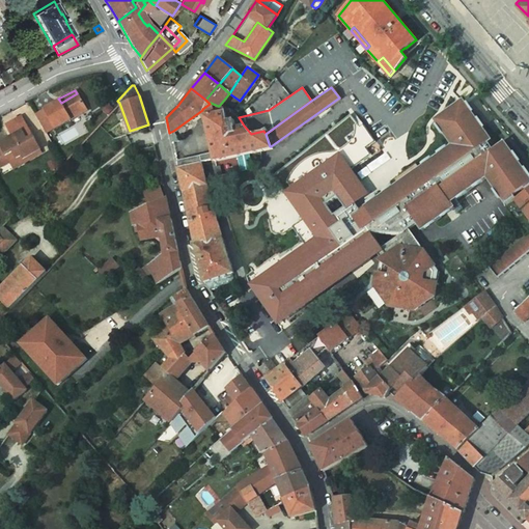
[(77,93),(61,103),(58,99),(44,107),(54,126),(85,108),(77,93)]
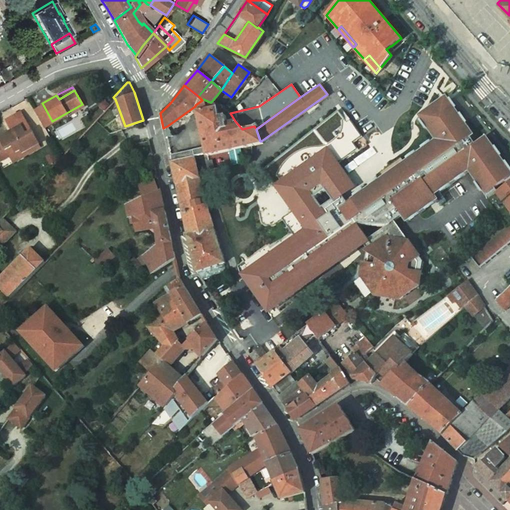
[(385,181),(381,176),(346,201),(341,193),(348,189),(332,166),(339,161),(327,144),(275,182),(277,184),(293,208),(279,218),(293,239),(246,271),(255,284),(253,286),(260,296),(264,293),(270,302),(352,244),(367,237),(372,245),(384,236),(408,240),(393,219),(401,214),(402,216),(434,194),(467,170),(469,170),(487,196),(495,190),(509,178),(509,170),(485,136),(474,143),(469,136),(472,134),(445,95),(418,114),(434,137),(434,139),(403,161),(404,162),(398,166),(399,167),(394,171),(395,173),(389,176),(390,178),(385,181)]
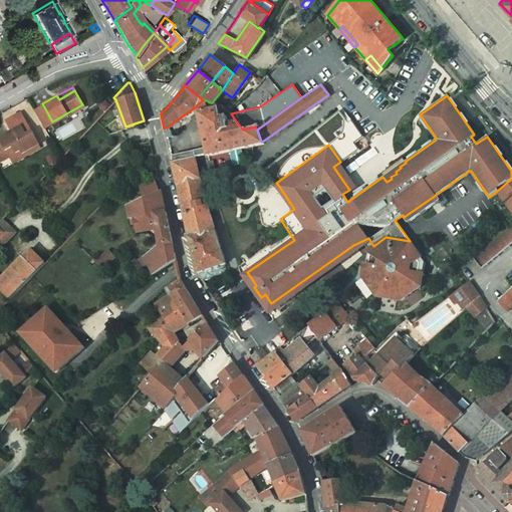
[(207,153),(207,155),(255,144),(255,143),(261,142),(257,130),(255,126),(243,130),(236,121),(231,113),(228,110),(225,105),(212,102),(211,102),(204,99),(203,100),(196,105),(196,106),(205,147),(207,153)]
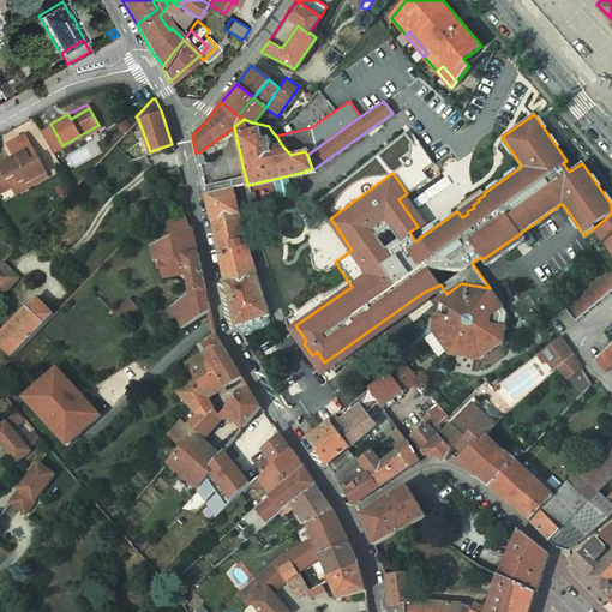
[(6,139),(24,129),(21,123),(3,133),(6,139)]
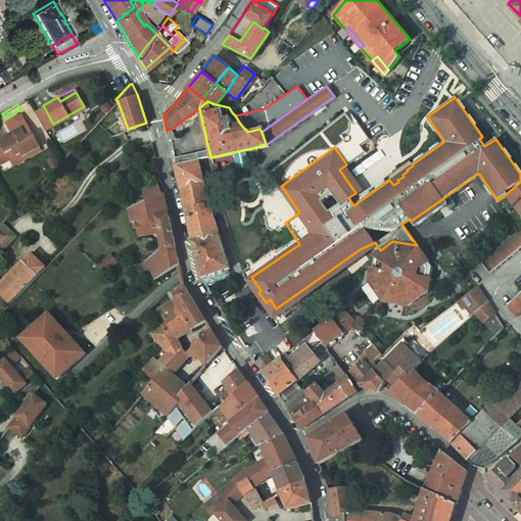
[(334,147),(346,164),(365,151),(360,144),(369,138),(357,122),(353,124),(345,109),(267,171),(280,190),(283,188),(281,186),(334,147)]
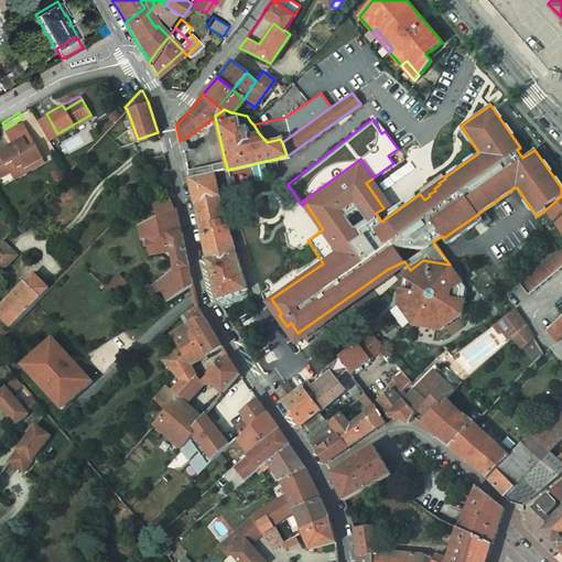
[(21,121),(15,125),(22,137),(29,133),(21,121)]
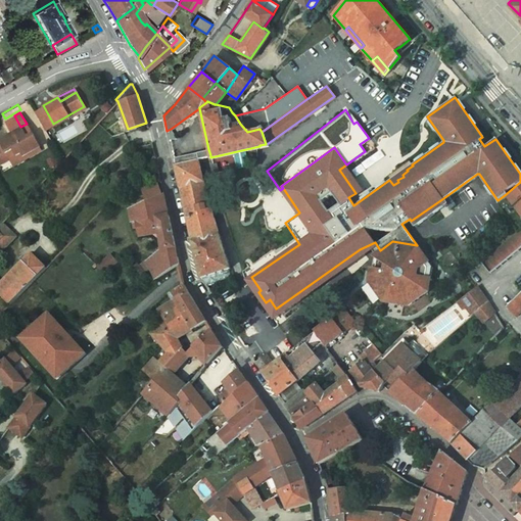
[(11,133),(0,139),(0,162),(9,157),(6,151),(12,147),(15,153),(20,151),(22,154),(39,145),(27,124),(20,127),(14,115),(5,122),(11,133)]
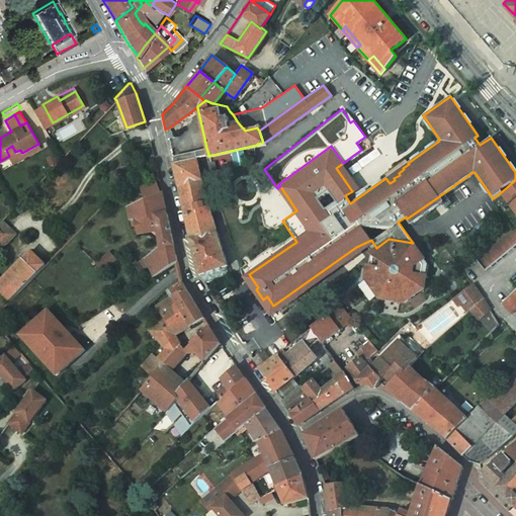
[(173,135),(169,127),(165,130),(167,137),(173,135)]
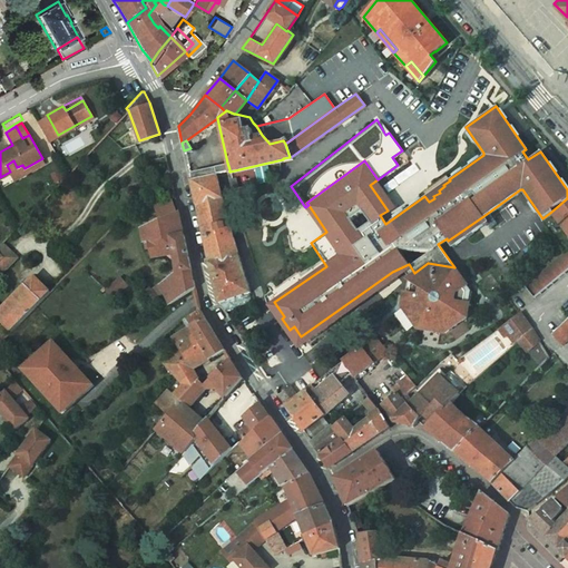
[(43,162),(42,158),(25,168),(22,165),(17,167),(13,160),(7,165),(10,172),(13,178),(43,162)]
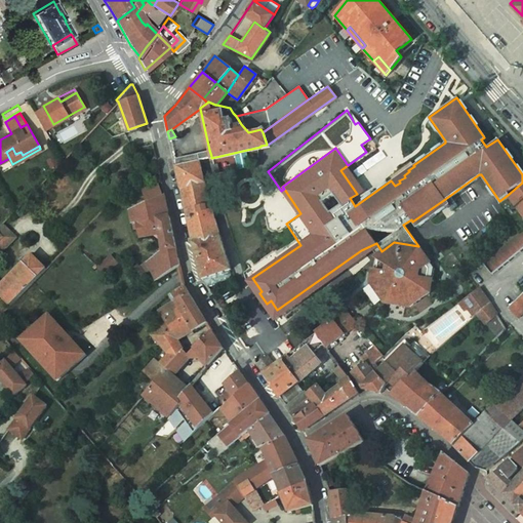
[(176,164),(198,159),(211,156),(209,150),(175,158),(176,164)]
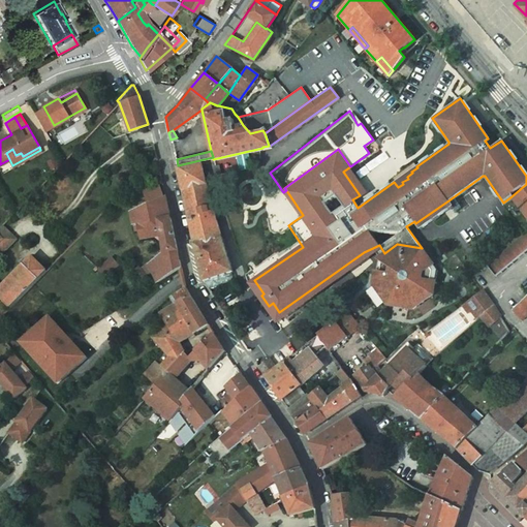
[(231,271),(213,211),(212,211),(205,181),(204,181),(199,160),(178,165),(176,165),(193,242),(196,258),(203,280),(230,271),(231,271)]
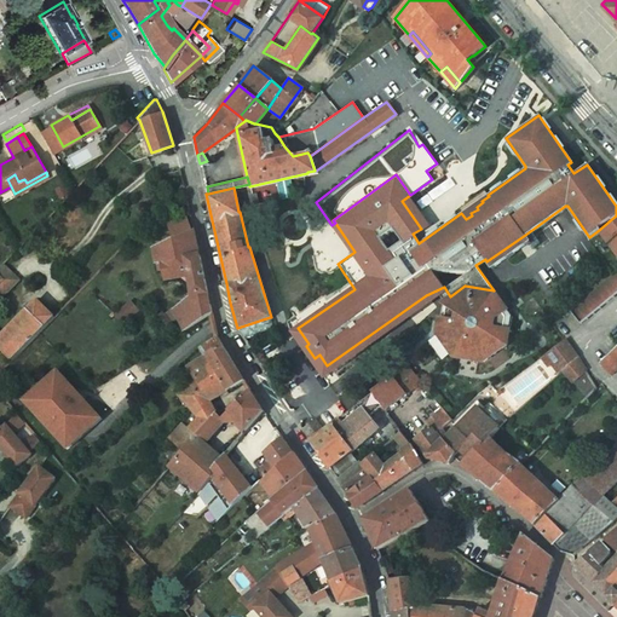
[(488,195),(461,213),(466,219),(472,215),(471,213),(478,209),(477,207),(483,202),(482,201),(489,196),(488,195)]
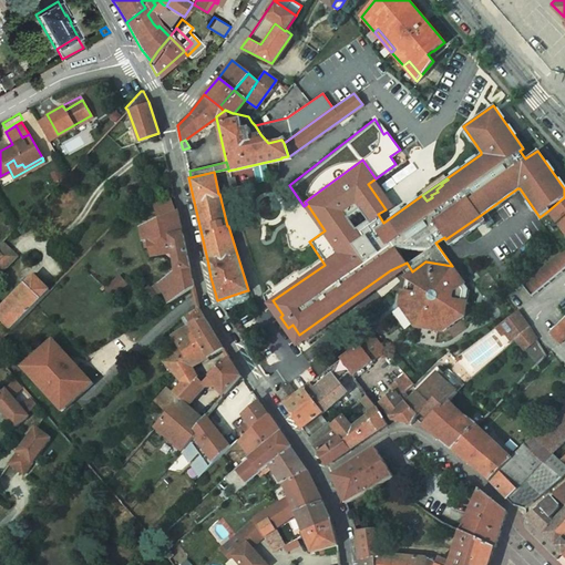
[(153,204),(160,216),(174,209),(170,197),(153,204)]
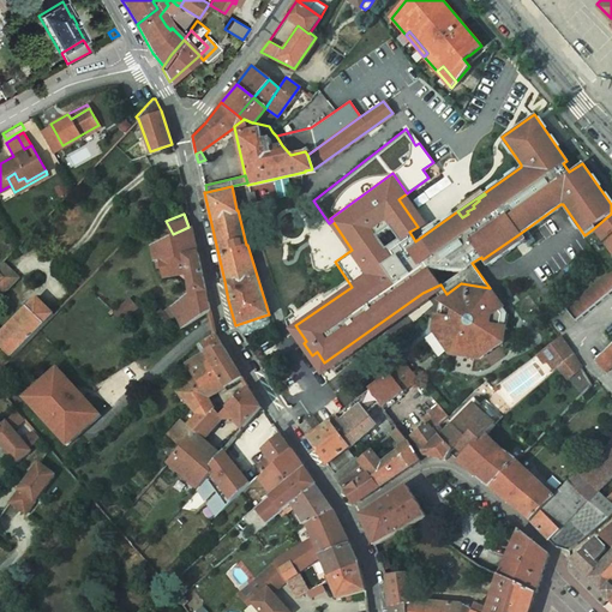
[(606,244),(611,238),(611,214),(594,228),(606,244)]
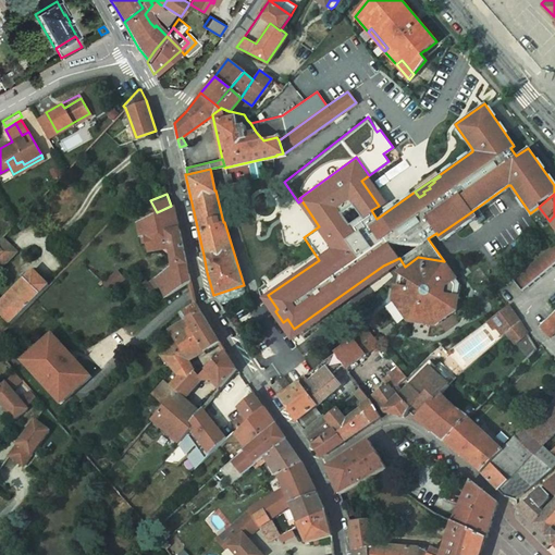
[(185,262),(173,206),(171,206),(157,212),(137,221),(140,243),(145,242),(147,251),(164,248),(170,251),(172,264),(185,262)]
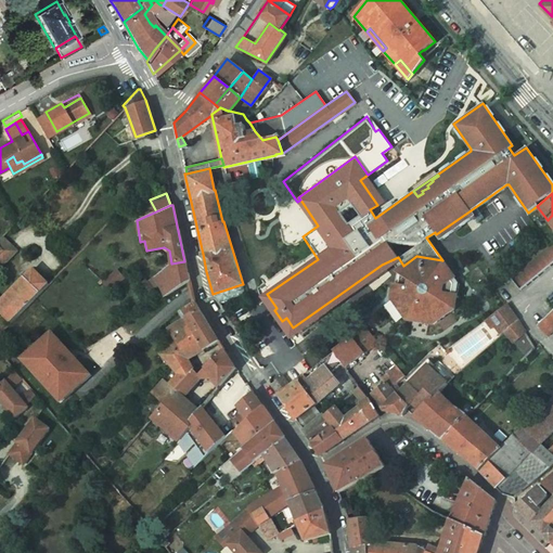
[(471,210),(436,234),(440,240),(474,216),(471,210)]
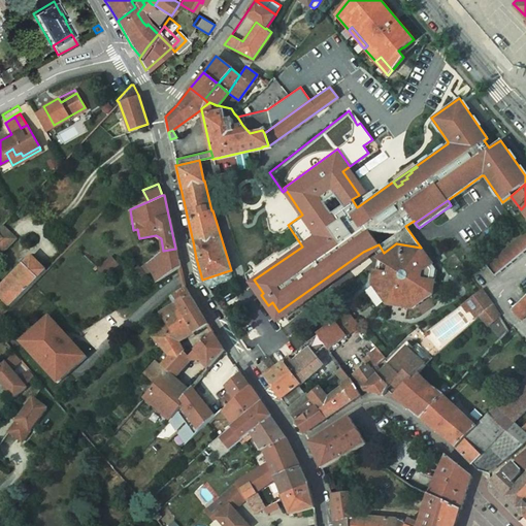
[(15,237),(1,223),(0,224),(0,295),(0,248),(2,251),(15,237)]
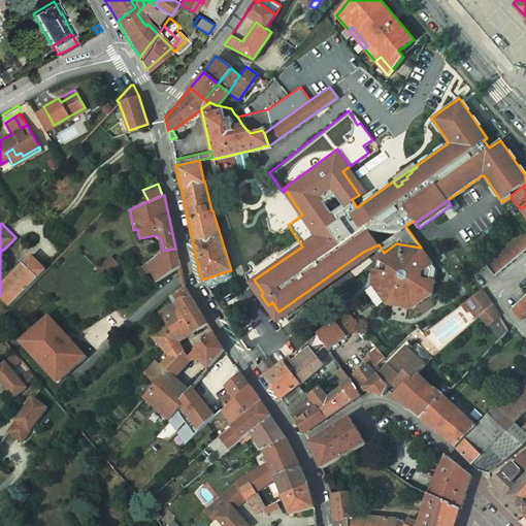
[(525,229),(485,264),(494,274),(525,247),(525,229)]
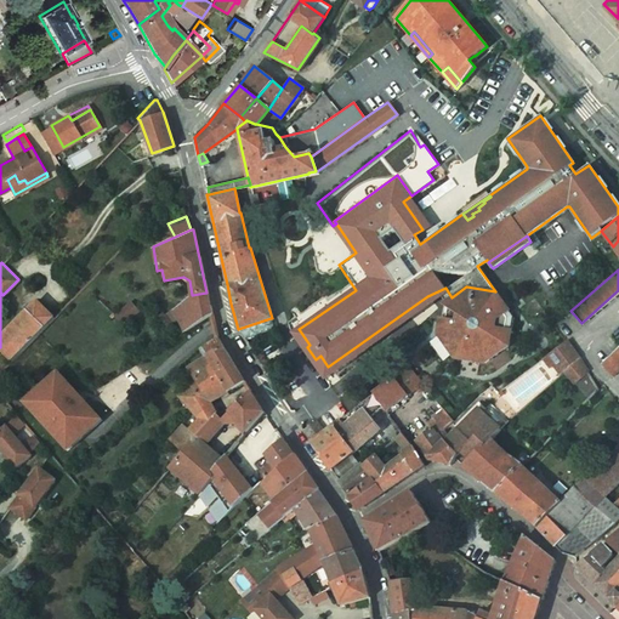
[(495,291),(466,287),(452,297),(450,299),(453,302),(447,307),(446,318),(439,318),(437,333),(454,357),(483,362),(507,345),(512,316),(495,291)]
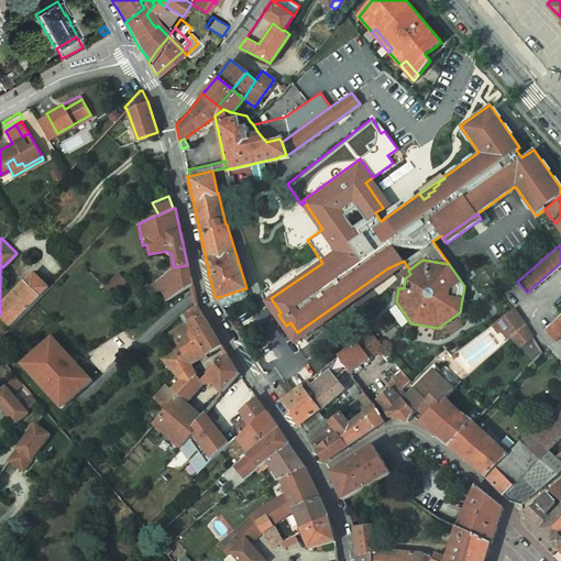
[(161,286),(162,288),(167,299),(191,284),(187,265),(174,267),(158,278),(149,285),(154,290),(161,286)]
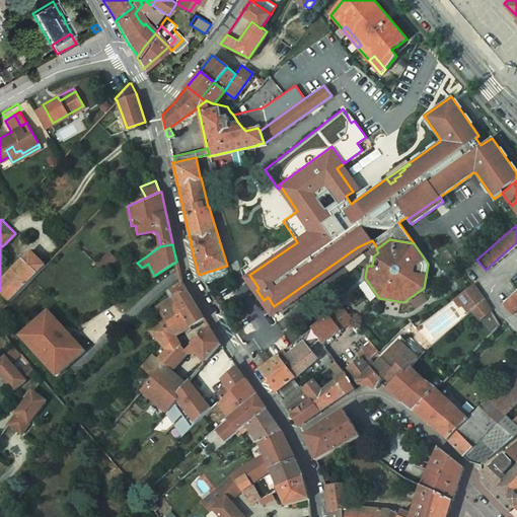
[(373,256),(378,252),(376,249),(369,253),(367,266),(372,266),(373,256)]
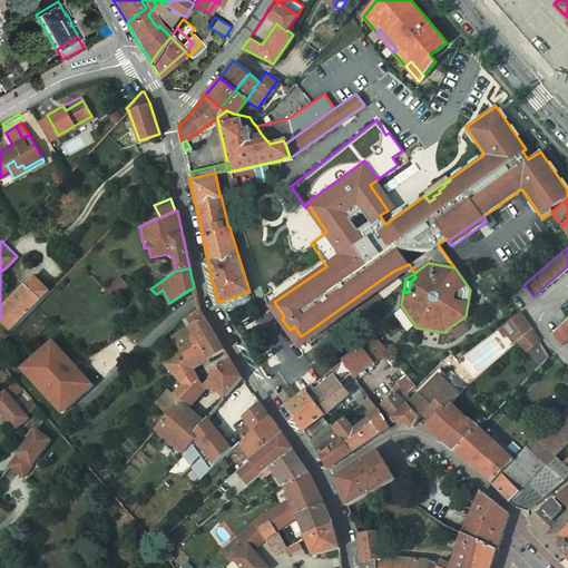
[(41,299),(49,291),(33,275),(25,284),(41,299)]
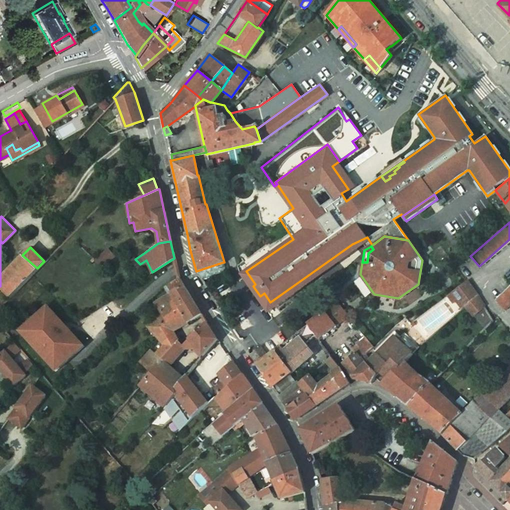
[(113,255),(106,249),(94,259),(100,265),(113,255)]
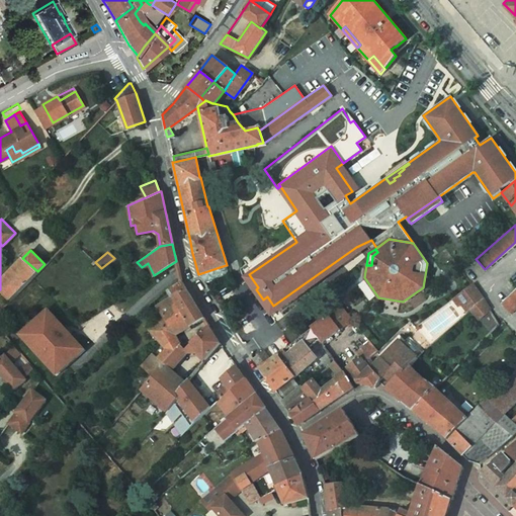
[(22,258),(0,280),(0,282),(14,295),(37,271),(22,258)]
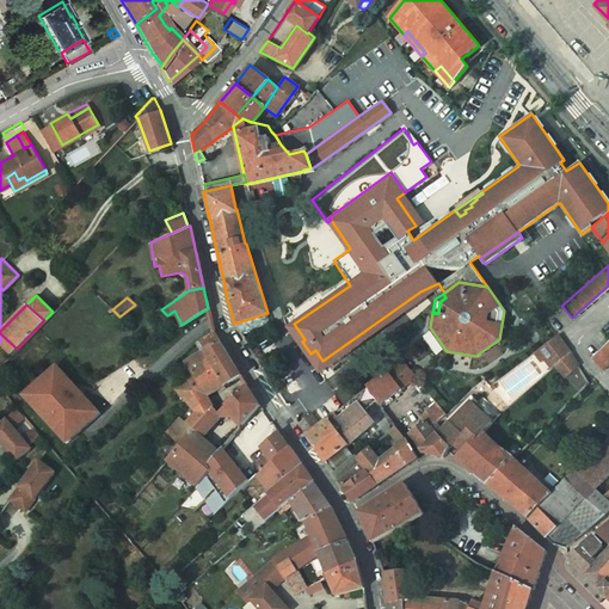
[(159,306),(155,309),(164,320),(165,320),(165,319),(166,318),(166,317),(167,317),(167,315),(161,309),(159,306)]
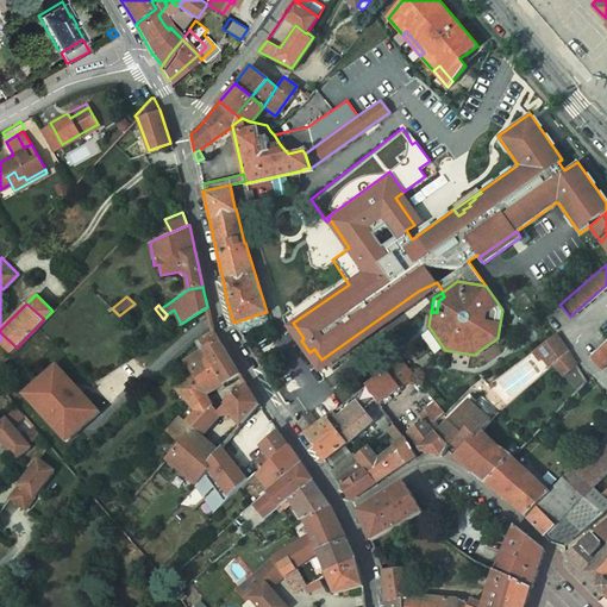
[(266,312),(233,323),(238,331),(269,321),(266,312)]
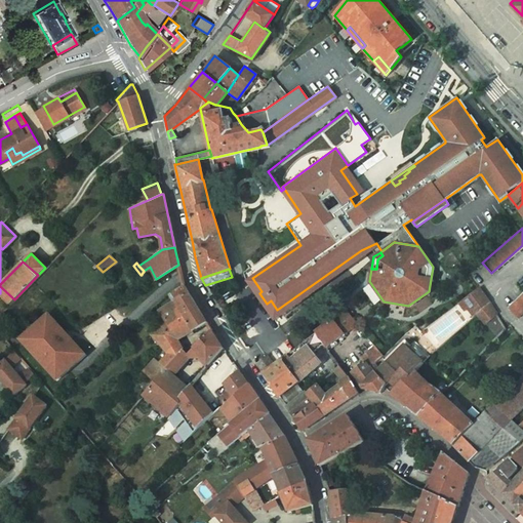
[(172,302),(175,299),(188,291),(183,282),(167,293),(171,300),(172,302)]
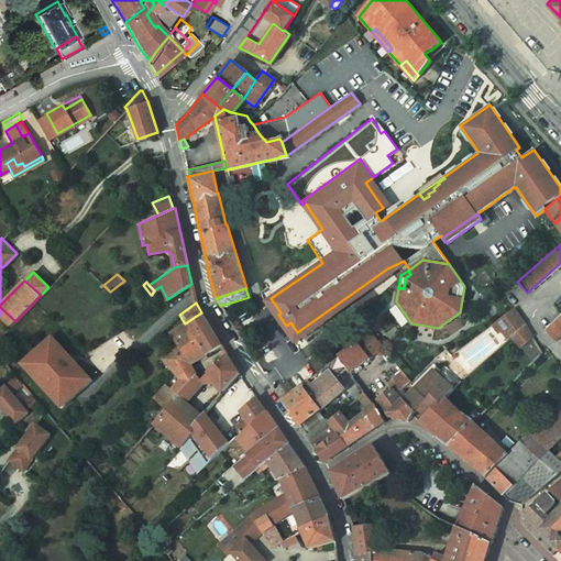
[(0,315),(0,317),(10,327),(15,321),(0,307),(0,315)]
